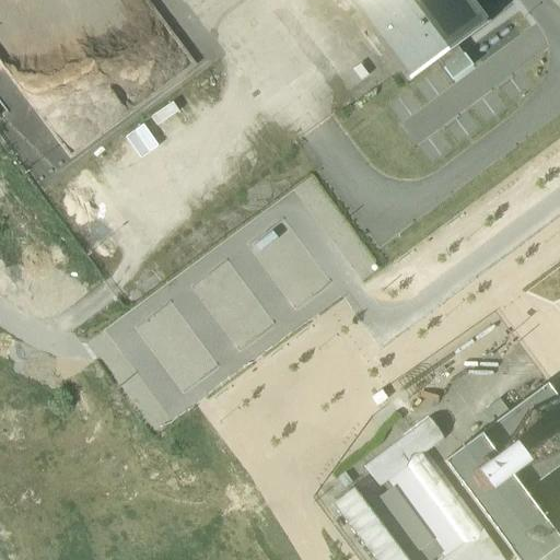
[(347,0),(356,10),(368,0),(347,0)]
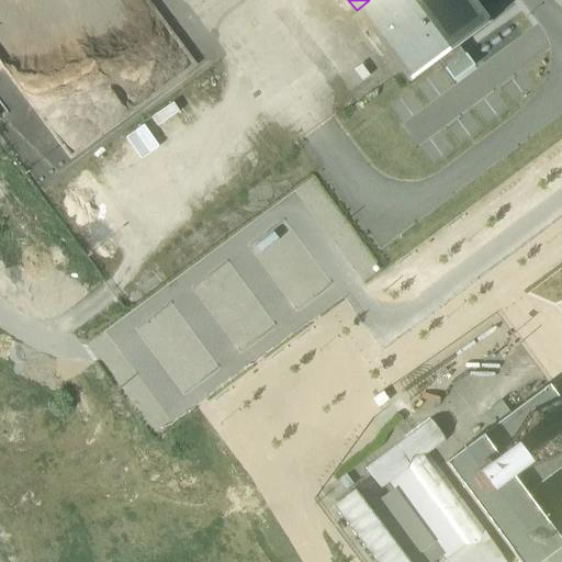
[(369,0),(357,10),(409,82),(439,60),(445,69),(464,55),(459,48),(490,25),(489,24),(470,0),(369,0)]
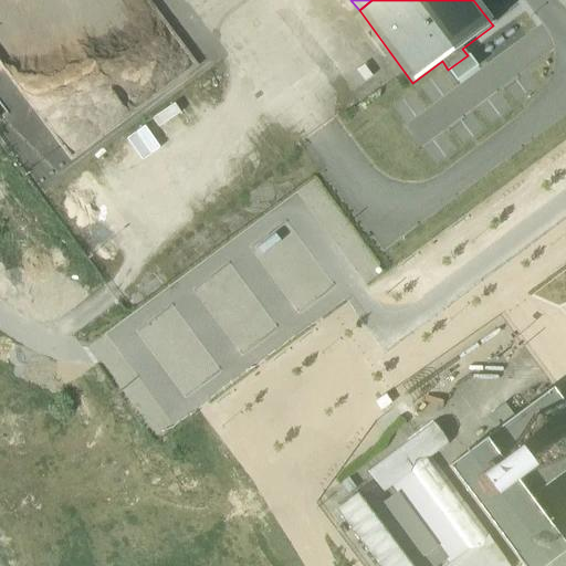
[(565,404),(554,387),(448,465),(522,565),(544,565),(565,549),(565,544),(531,498),(565,470),(565,404)]
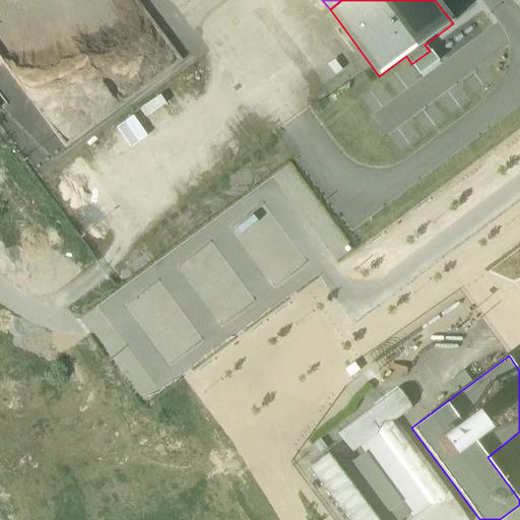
[(449,491),(396,419),(413,407),(412,401),(405,389),(398,387),(338,433),(352,453),(361,447),(412,517),(407,519),(468,519),(448,491),(449,491)]
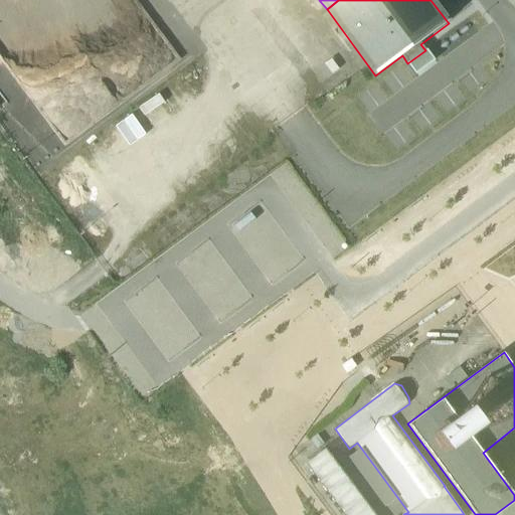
[(374,514),(324,448),(303,464),(342,514),(374,514)]
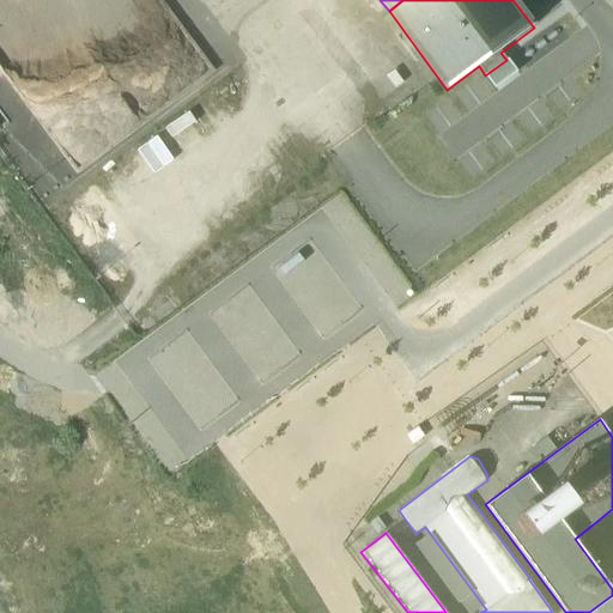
[(612,612),(612,595),(589,612),(612,612)]
